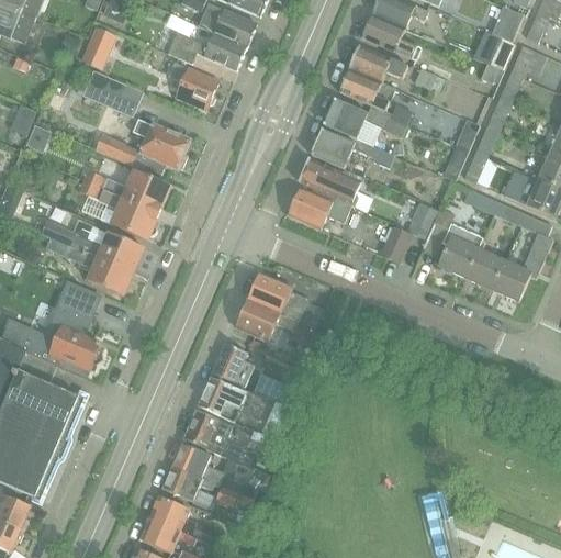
[(0,33),(24,42),(35,14),(4,0),(0,0),(0,33)]
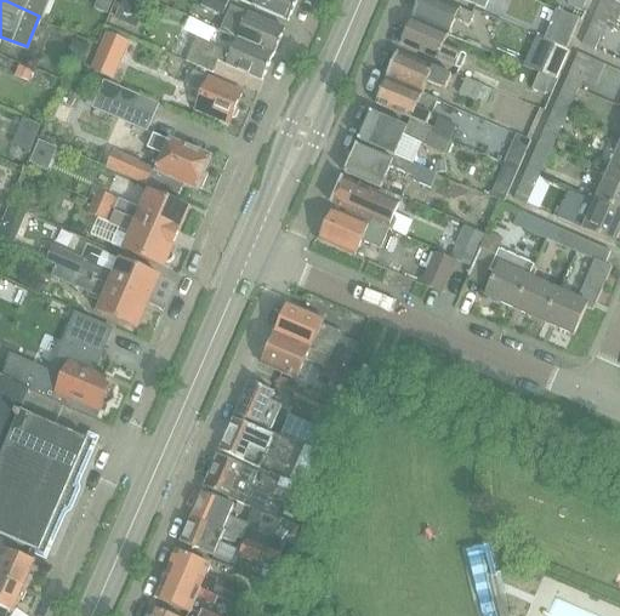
[(5,0),(39,16),(46,0),(5,0)]
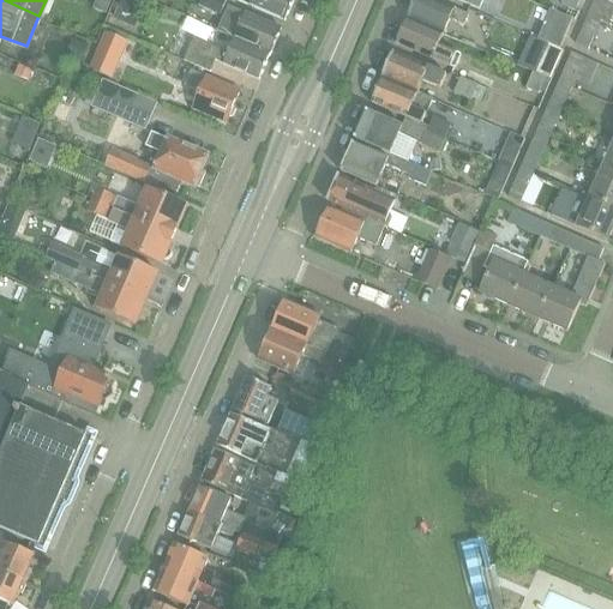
[(220,10),(223,0),(197,0),(220,10)]
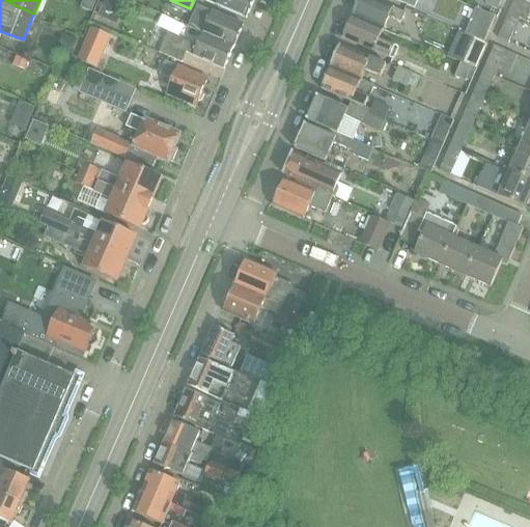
[(212,0),(246,15),(252,0),(212,0)]
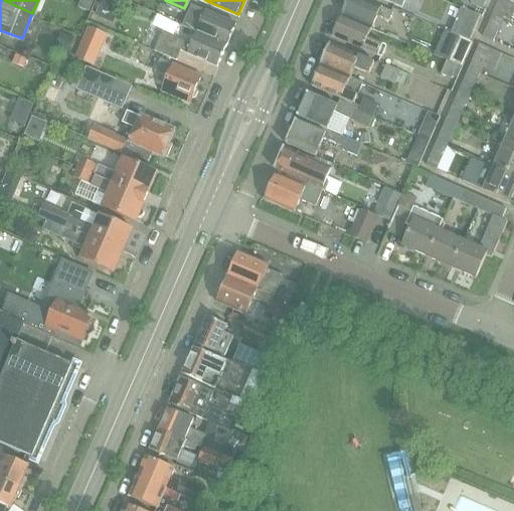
[(346,0),(341,13),(371,25),(376,14),(387,19),(391,9),(370,0),(346,0)]
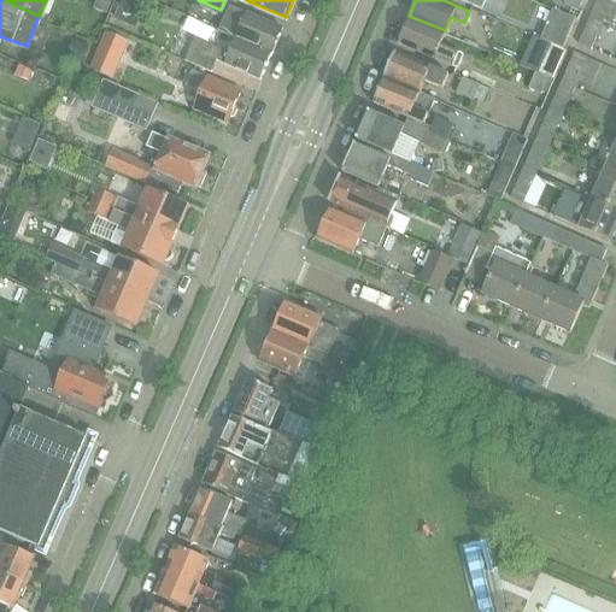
[(576,6),(579,0),(563,0),(563,1),(570,5),(568,12),(578,17),(581,9),(576,6)]
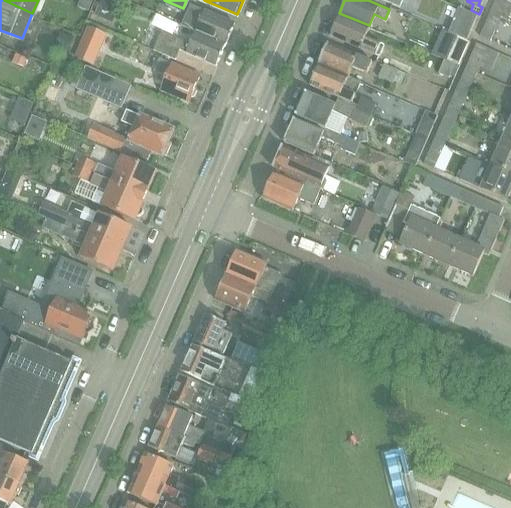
[(493,0),(489,10),(500,14),(507,17),(510,11),(510,0),(493,0)]
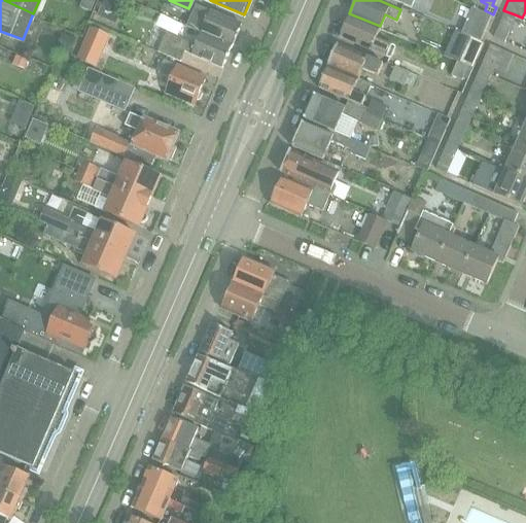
[(232,43),(241,22),(198,3),(188,25),(200,30),(232,43)]
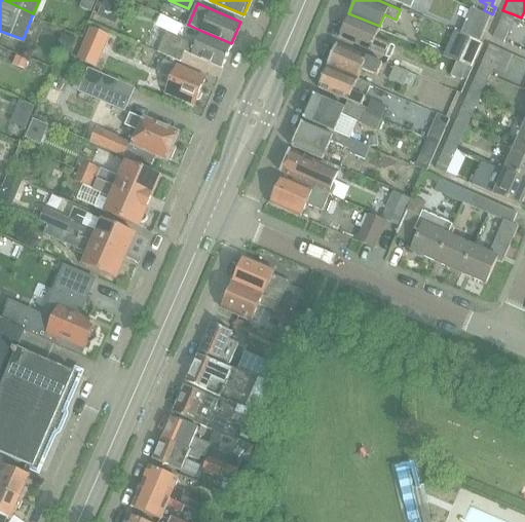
[(471,5),(459,31),(479,39),(489,13),(471,5)]
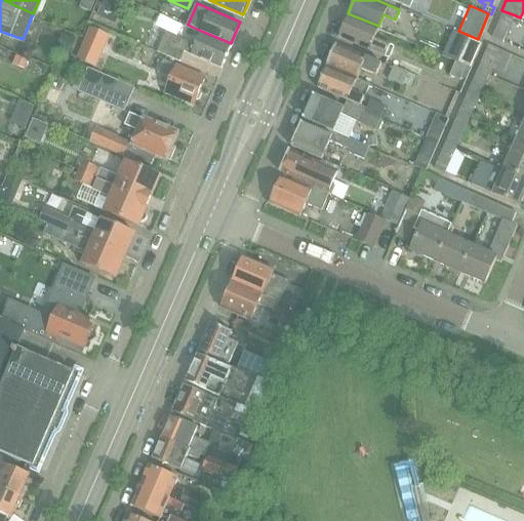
[(513,14),(501,10),(491,35),(501,40),(513,14)]
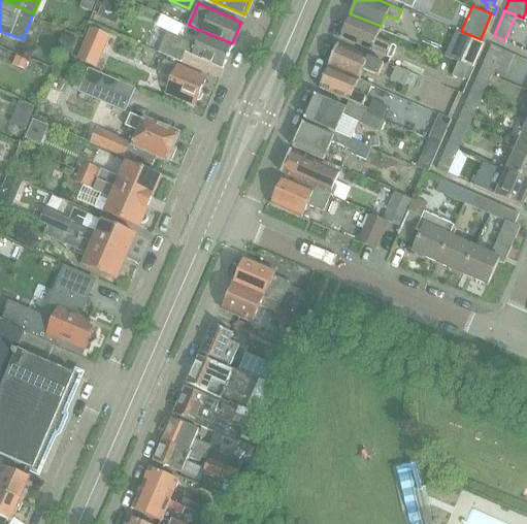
[(340,35),(359,43),(389,56),(395,43),(376,36),(381,26),(350,13),(340,35)]
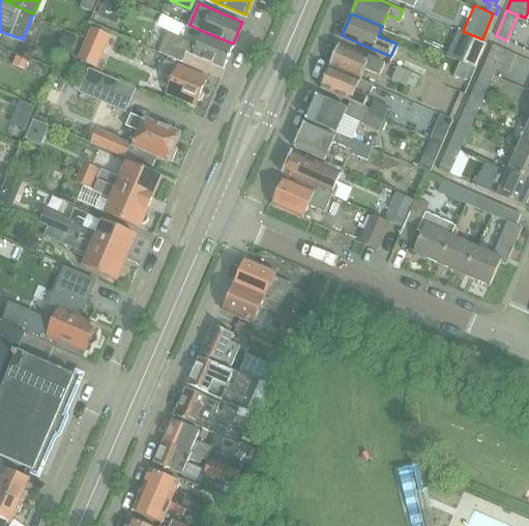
[(90,26),(77,58),(95,66),(109,33),(90,26)]
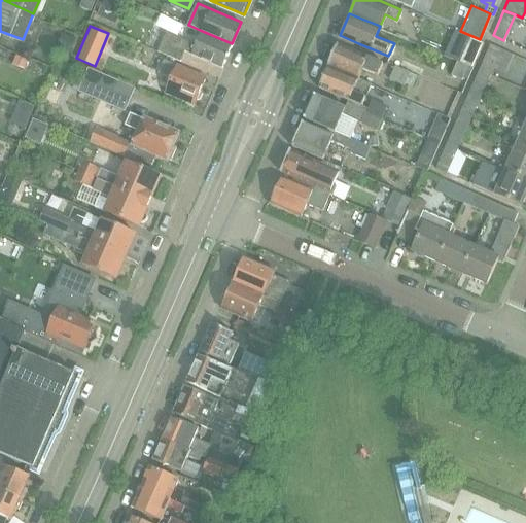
[(222,66),(232,43),(200,30),(195,42),(164,29),(155,48),(180,60),(184,49),(222,66)]
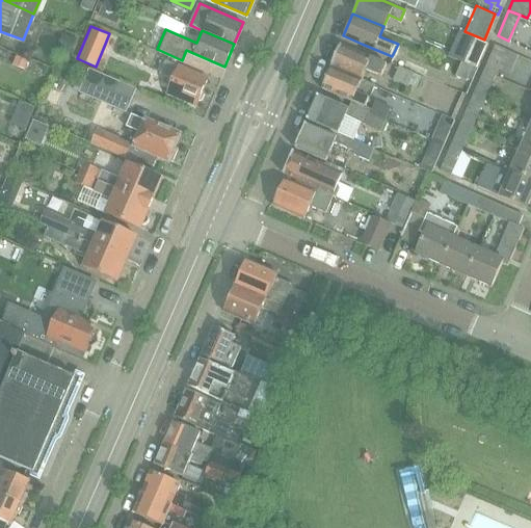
[(462,60),(477,67),(487,42),(484,40),(473,35),(462,60)]
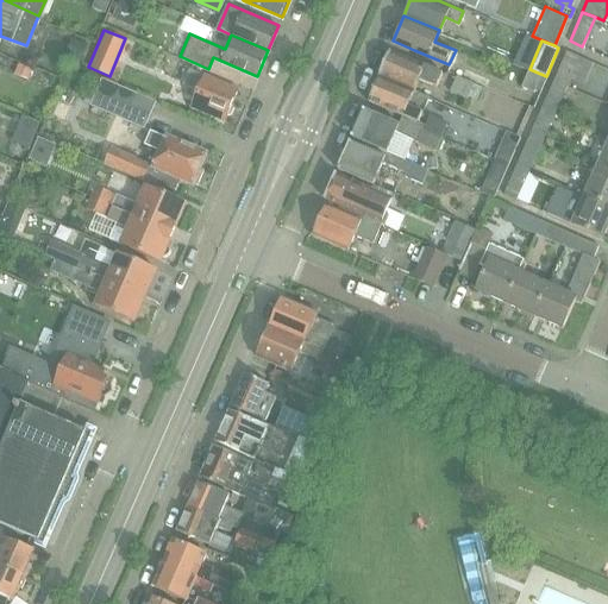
[(377,74),(413,89),(419,76),(436,83),(442,70),(422,63),(389,49),(377,74)]
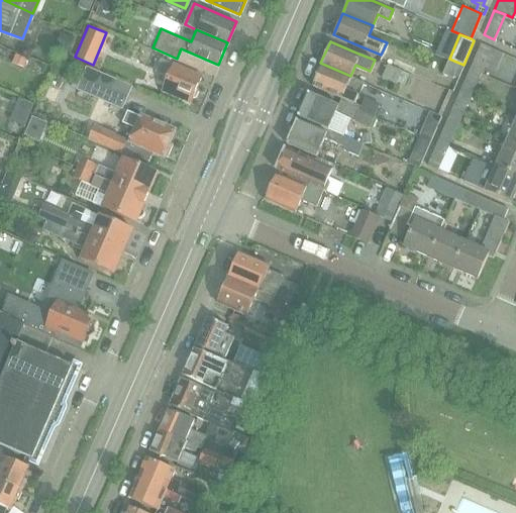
[(470,67),(480,72),(483,64),(495,70),(503,52),(481,41),(470,67)]
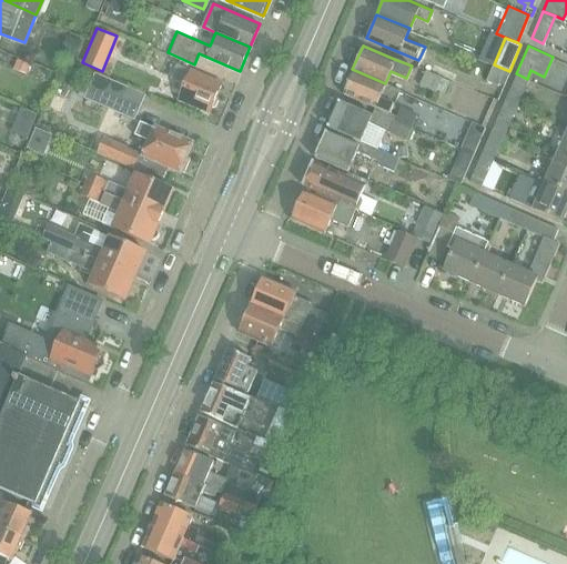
[(17,56),(13,64),(26,70),(29,61),(17,56)]
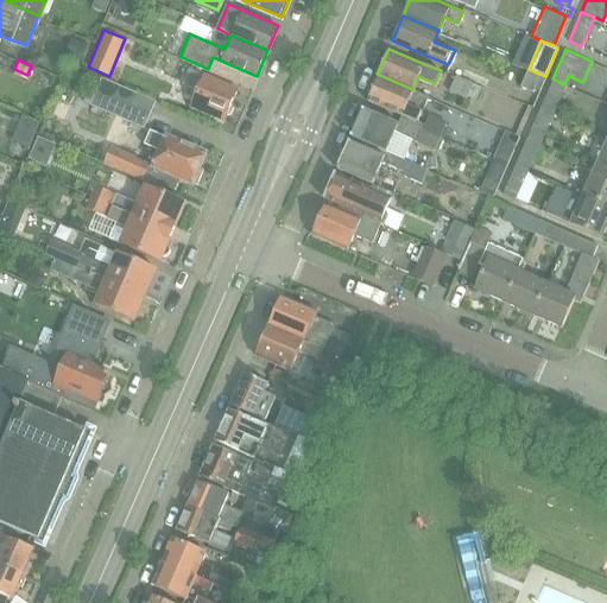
[(190,102),(202,108),(225,118),(227,113),(229,112),(233,106),(231,102),(236,88),(190,68),(184,80),(197,86),(190,102)]
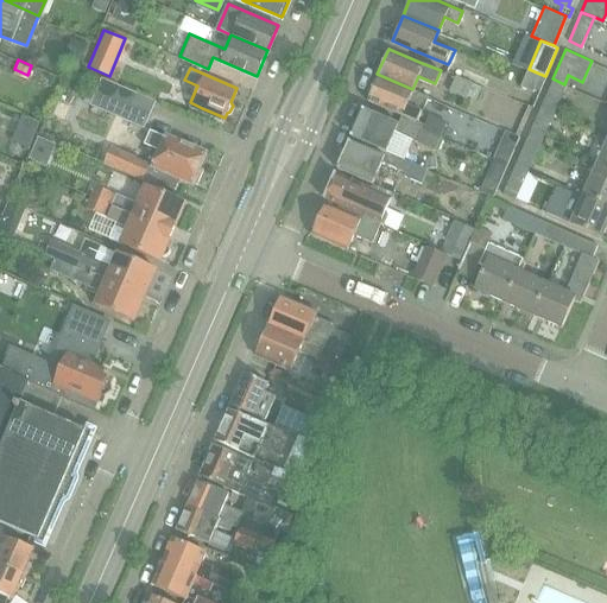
[(531,88),(532,87),(539,90),(545,76),(529,69),(526,68),(519,83),(531,88)]
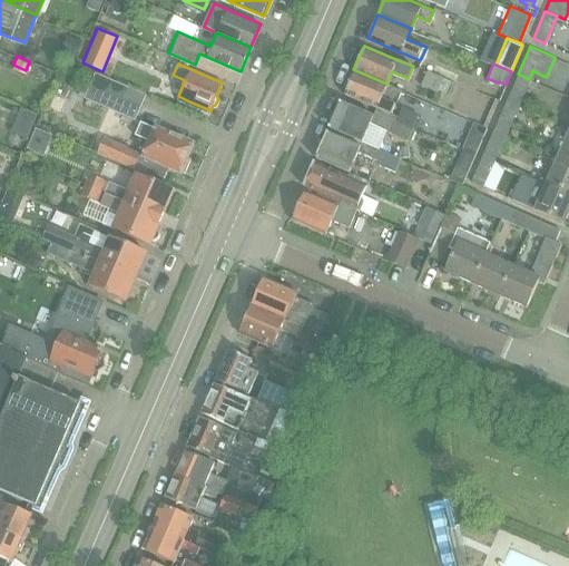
[(343,93),(364,101),(376,107),(374,111),(391,118),(394,119),(396,115),(391,113),(401,89),(386,84),(353,69),(343,93)]
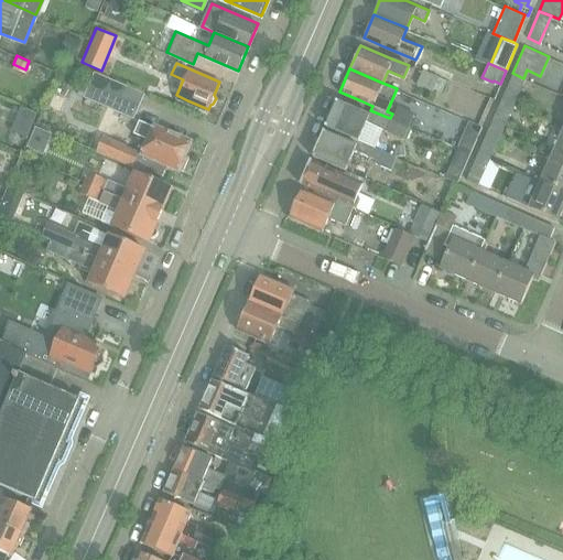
[(430,84),(445,92),(453,76),(437,68),(430,84)]
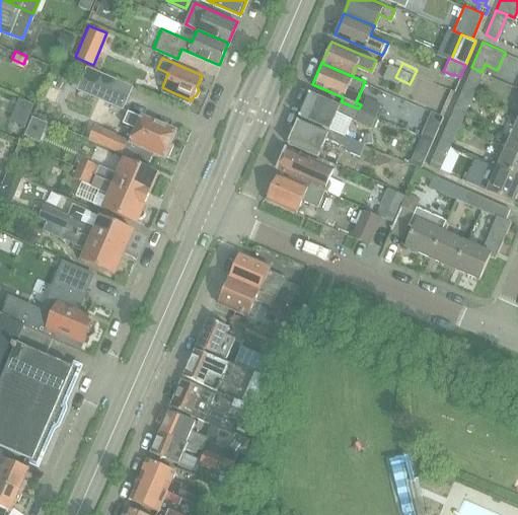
[(80,76),(127,95),(132,84),(85,65),(80,76)]
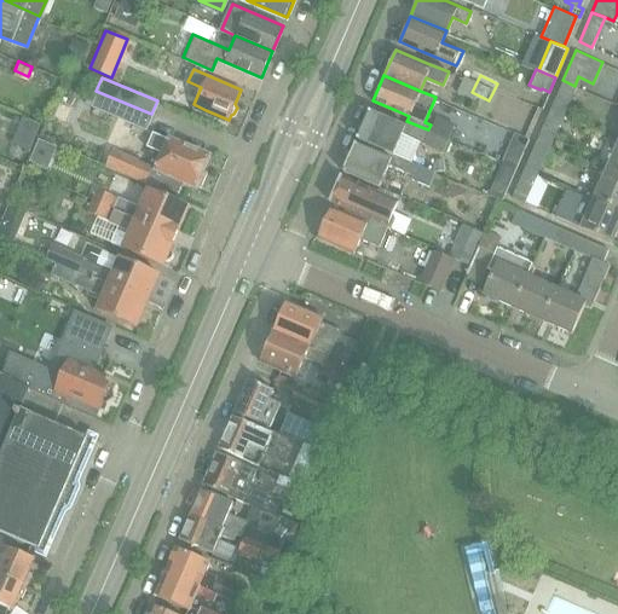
[(549,109),(562,114),(575,86),(562,80),(549,109)]
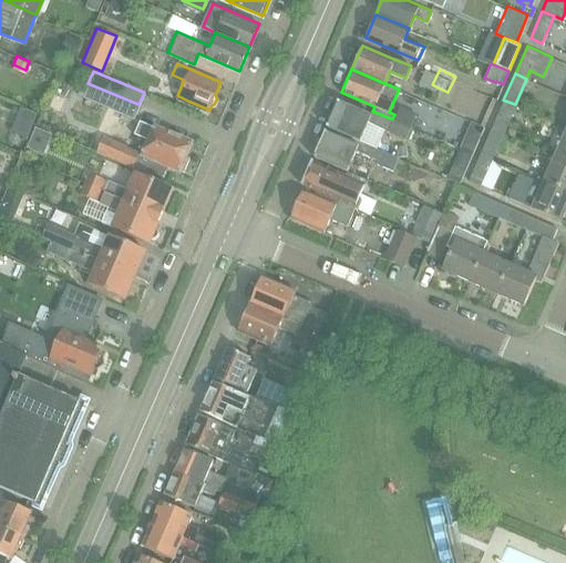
[(139,104),(88,83),(82,95),(133,118),(139,104)]
